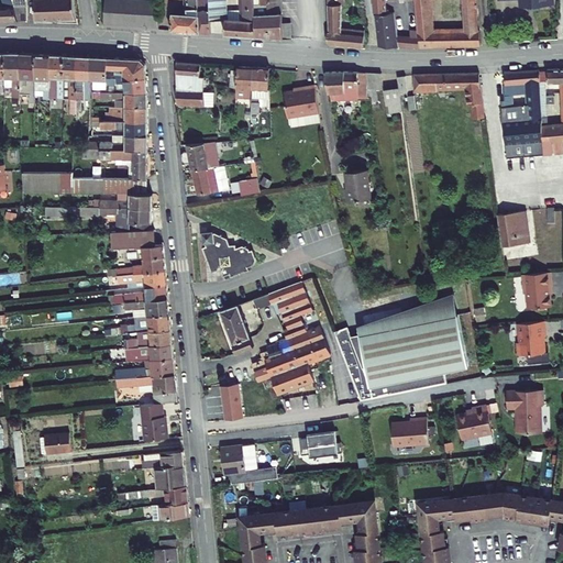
[(0,6),(0,21),(18,21),(12,0),(2,0),(4,6),(0,6)]
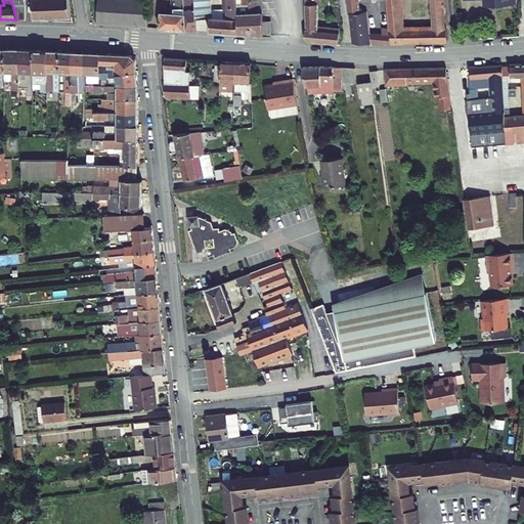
[(11,0),(16,19),(26,18),(25,0),(11,0)]
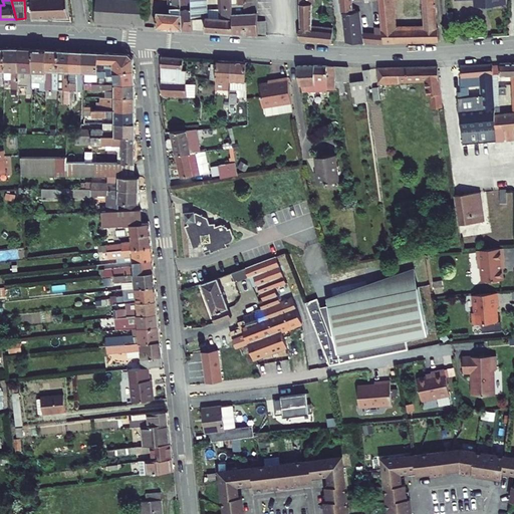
[(62,0),(28,0),(29,18),(67,17),(62,0)]
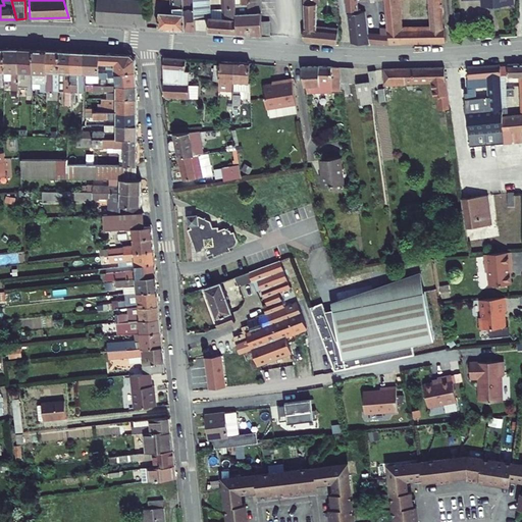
[(133,0),(96,0),(95,19),(145,22),(144,1),(133,0)]
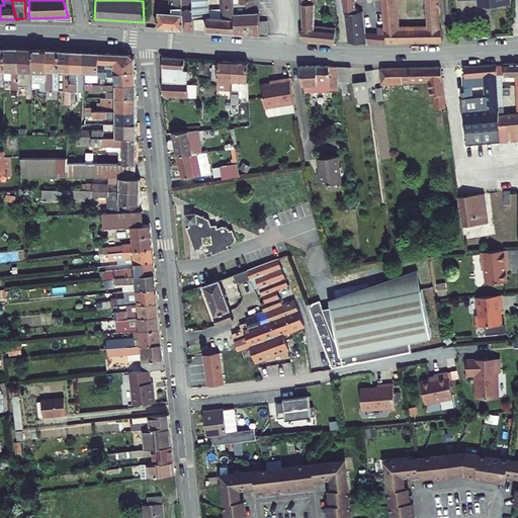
[(158,28),(184,30),(182,0),(171,0),(173,13),(159,12),(158,28)]
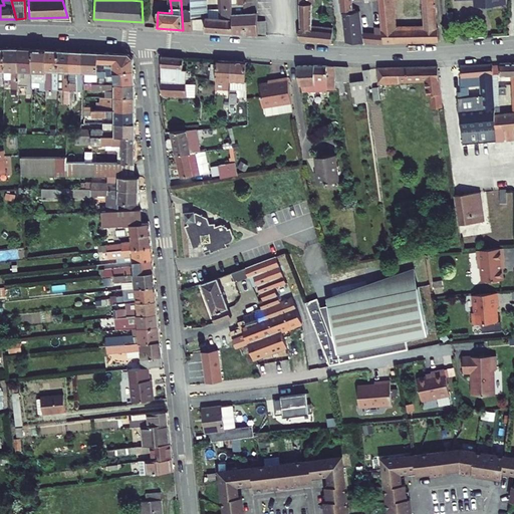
[(181,0),(183,30),(193,30),(192,18),(191,0),(181,0)]
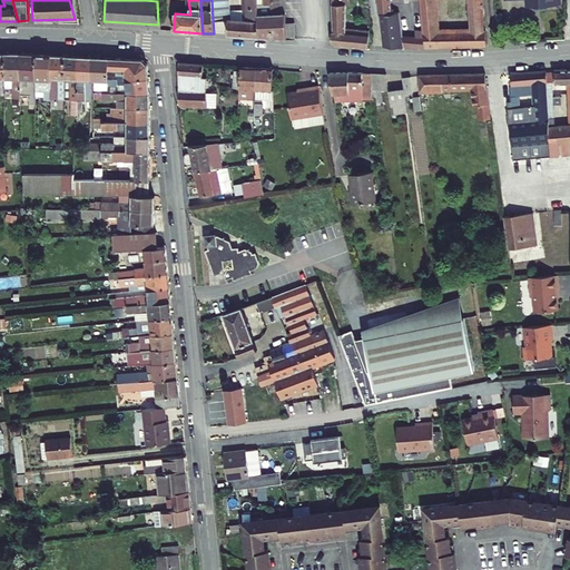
[(212,0),(213,20),(228,19),(227,35),(259,37),(257,0),(244,0),(245,10),(245,20),(228,18),(228,10),(227,0),(212,0)]
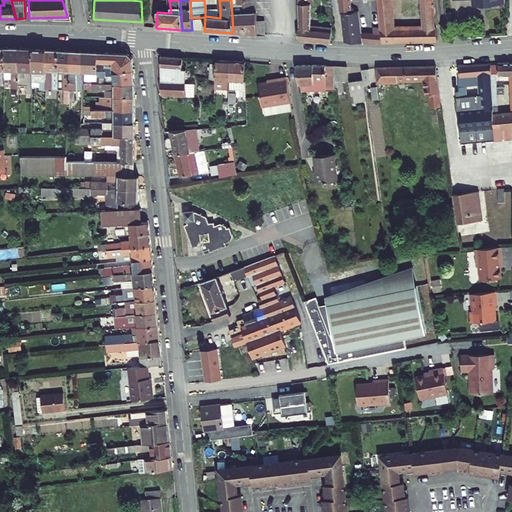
[(231,0),(233,33),(246,34),(243,0),(231,0)]
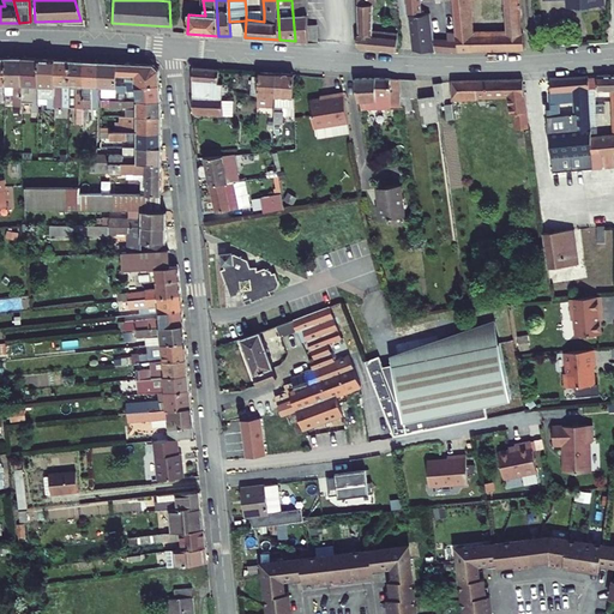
[(292,0),(295,41),(318,43),(318,24),(308,25),(307,0),(305,0),(301,0),(300,0),(292,0)]
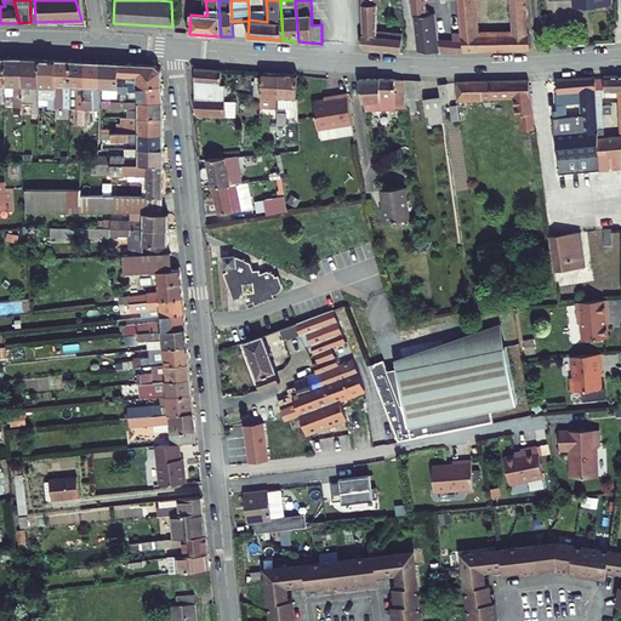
[(362,49),(402,52),(403,34),(396,33),(394,38),(377,35),(377,32),(377,5),(380,5),(380,0),(362,0),(363,34),(362,34),(362,49)]
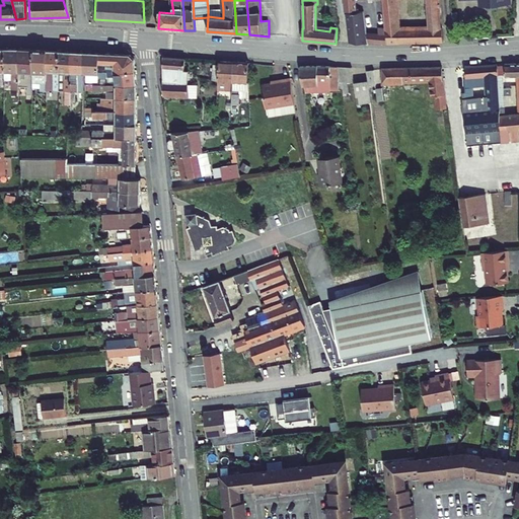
[(344,0),(345,11),(357,10),(355,0),(344,0)]
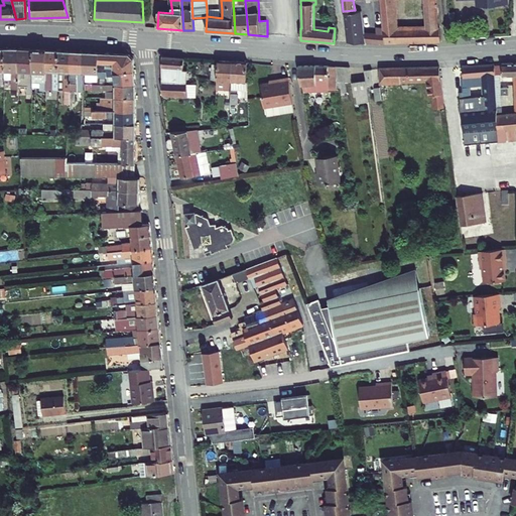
[(380,0),(384,28),(385,43),(398,42),(396,28),(393,0),(380,0)]
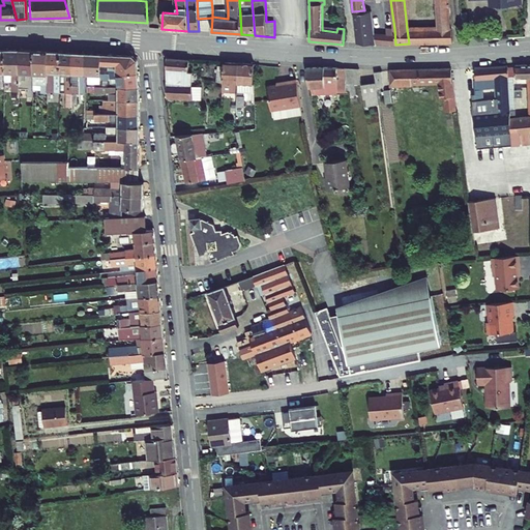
[(435,0),(437,28),(417,29),(419,43),(453,42),(452,28),(450,28),(448,0),(435,0)]
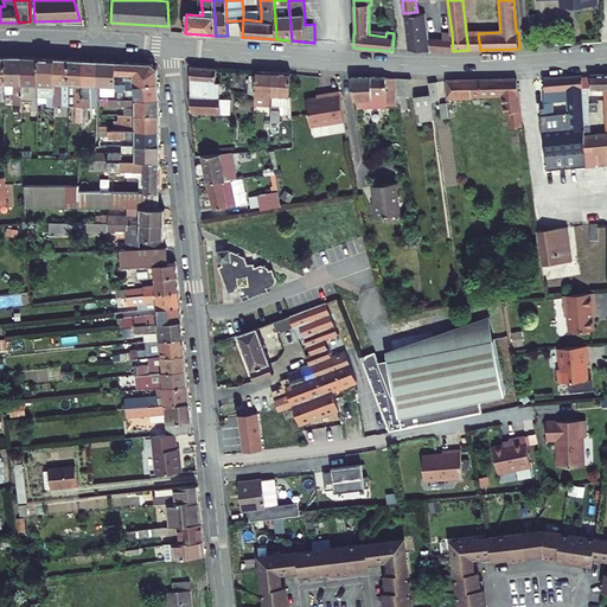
[(261,11),(243,11),(243,19),(261,21),(261,11)]
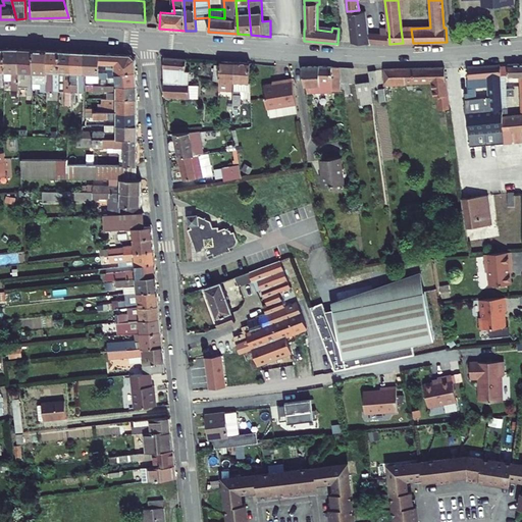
[(348,13),(351,42),(370,43),(368,34),(366,11),(348,13)]
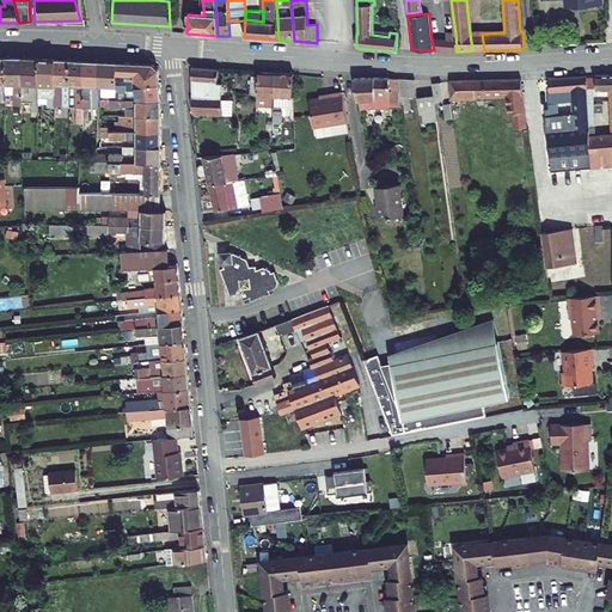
[(434,50),(457,51),(456,34),(447,32),(447,41),(432,40),(434,50)]
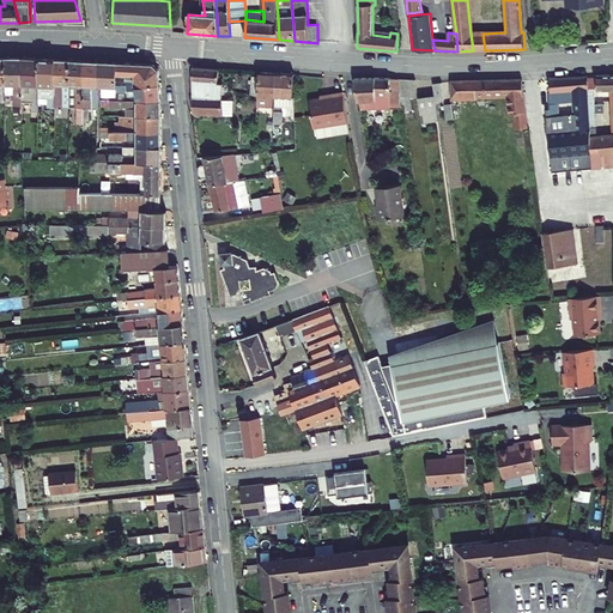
[(485,50),(483,34),(471,34),(473,50),(485,50)]
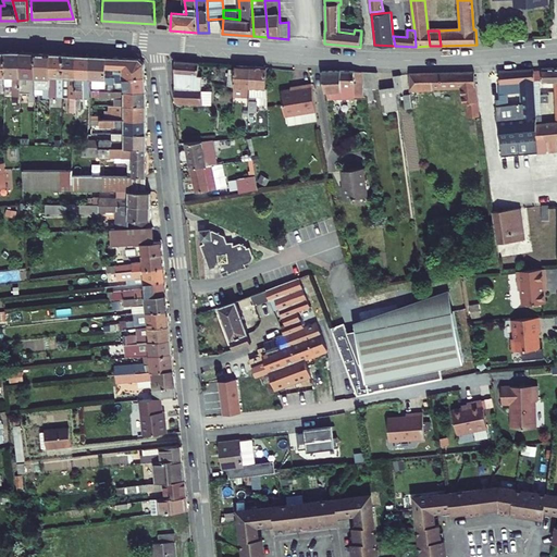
[(5,52),(5,76),(12,76),(13,96),(20,96),(21,93),(21,53),(5,52)]
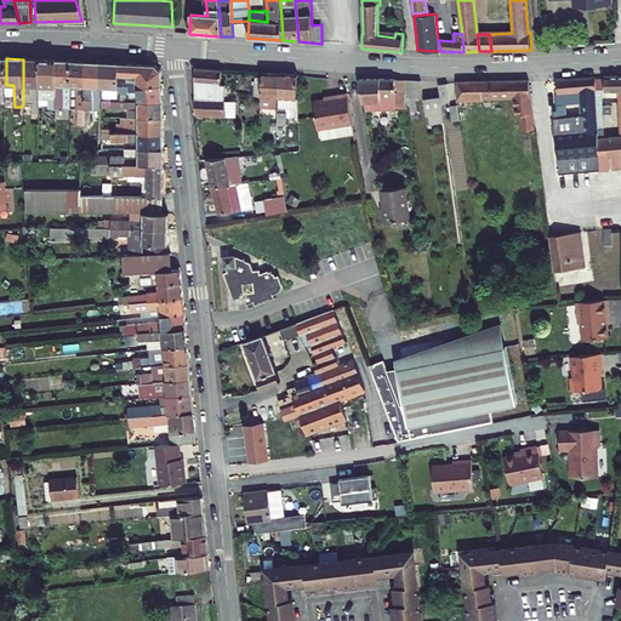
[(40,60),(23,60),(23,103),(33,103),(33,113),(39,113),(40,103),(40,98),(40,60)]
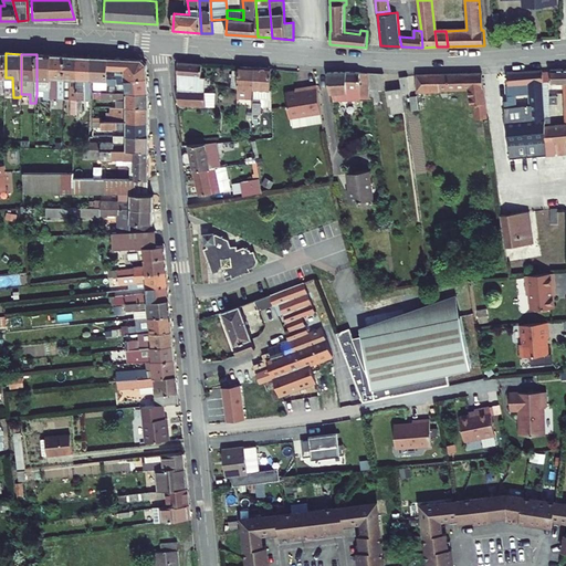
[(44,100),(51,100),(51,55),(37,54),(37,90),(44,91),(44,95),(44,100)]
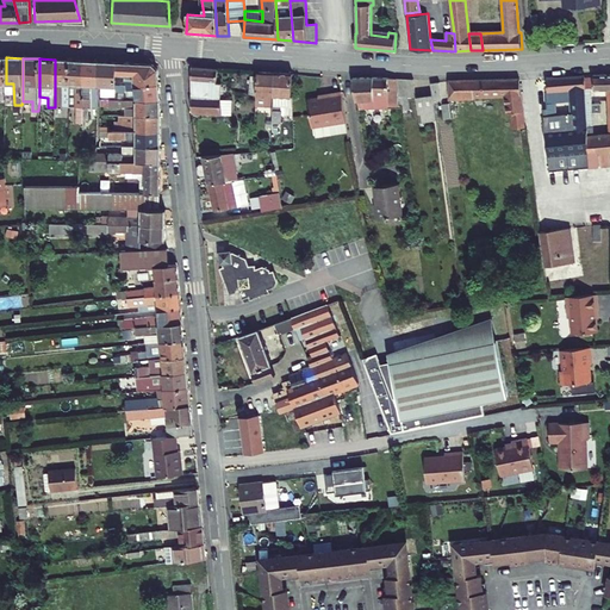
[(55,60),(55,107),(55,123),(63,123),(63,106),(69,106),(70,61),(55,60)]
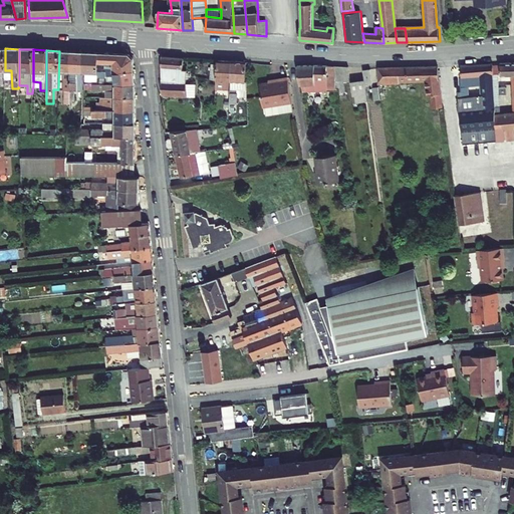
[(70,100),(71,51),(59,51),(58,89),(64,90),(64,104),(70,104),(70,100)]
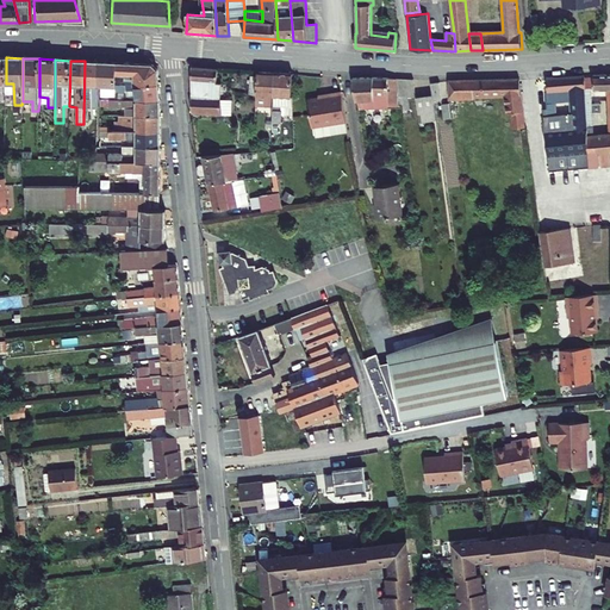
[(85,61),(83,119),(88,120),(88,107),(98,107),(98,62),(85,61)]
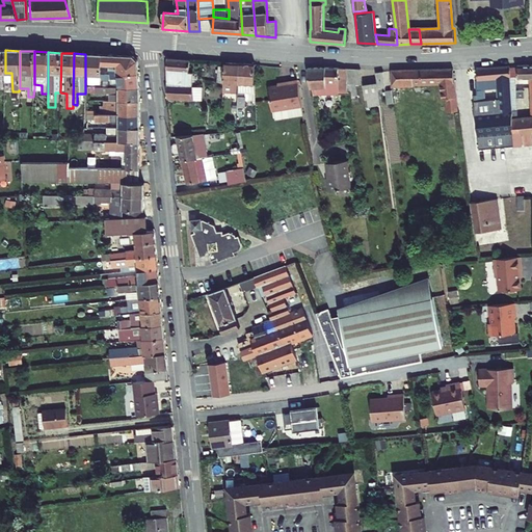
[(88,54),(87,84),(101,84),(101,73),(101,55),(88,54)]
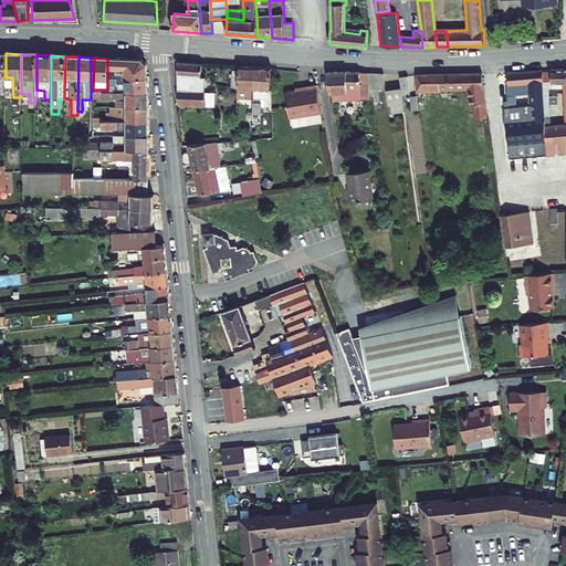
[(107,77),(148,79),(147,75),(146,65),(142,60),(107,59),(107,77)]
